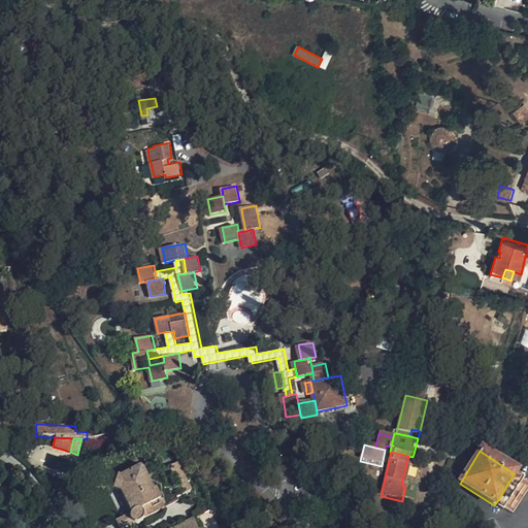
[(401,485),(405,486),(413,457),(408,456),(401,485)]
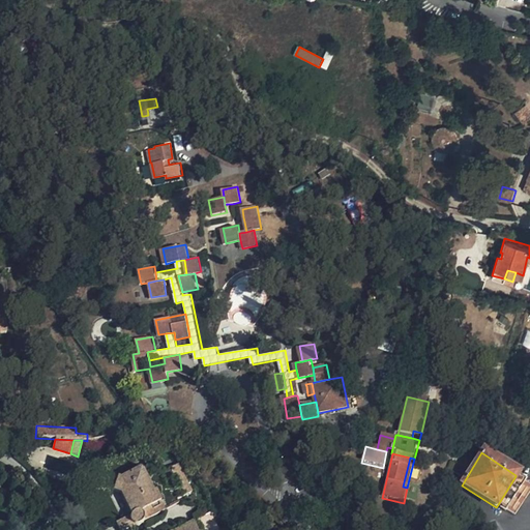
[(125,529),(134,525),(141,521),(184,500),(182,497),(197,490),(182,463),(145,480),(139,468),(134,471),(118,478),(116,477),(112,490),(120,493),(130,514),(120,520),(125,529)]
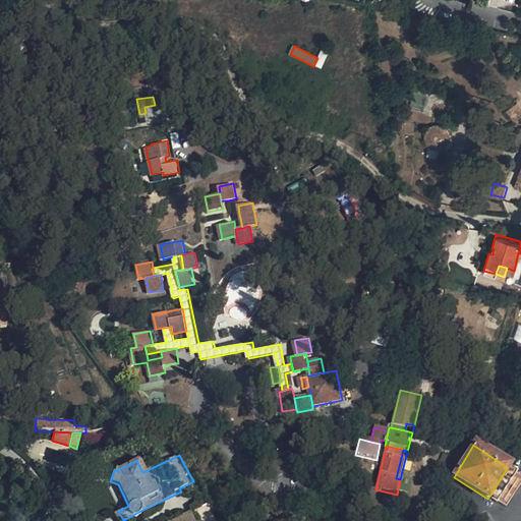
[(110,481),(114,469),(97,464),(96,468),(93,475),(110,481)]
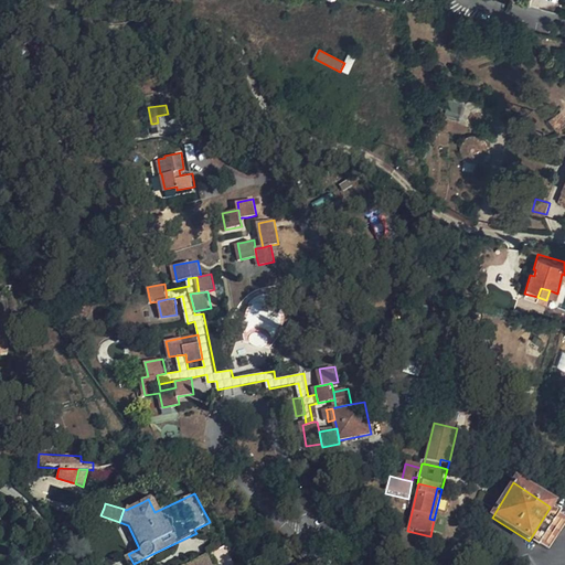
[(550,508),(530,540),(540,545),(560,514),(550,508)]
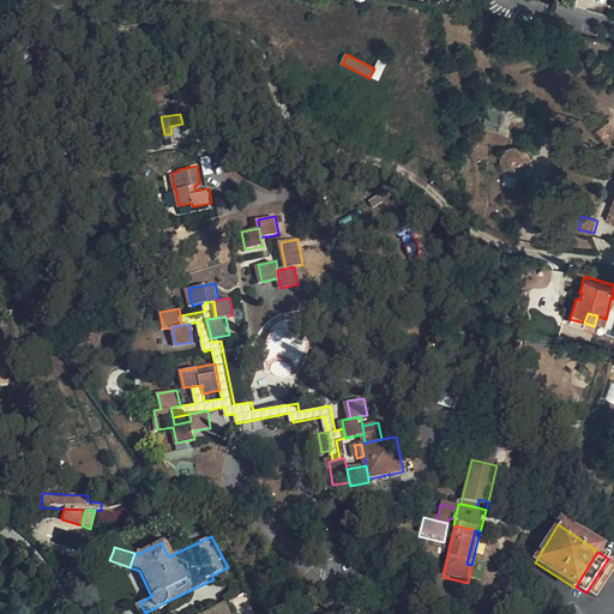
[(142,613),(145,613),(139,602),(134,605),(136,608),(138,613),(142,613)]
